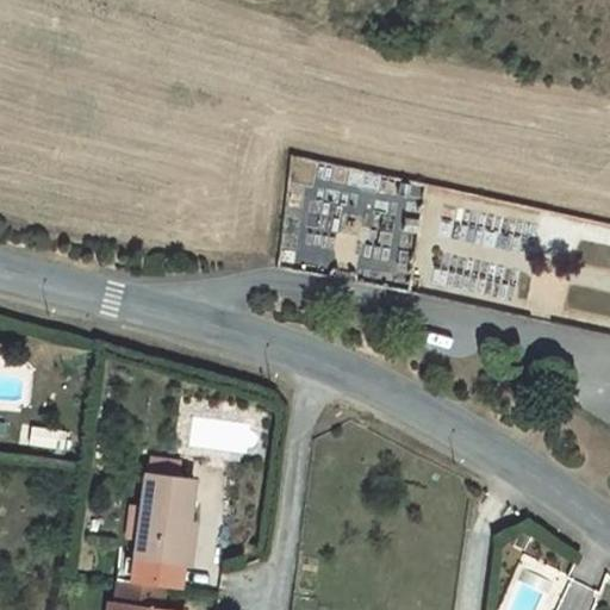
[(148,459),(147,474),(157,475),(160,461),(148,459)]
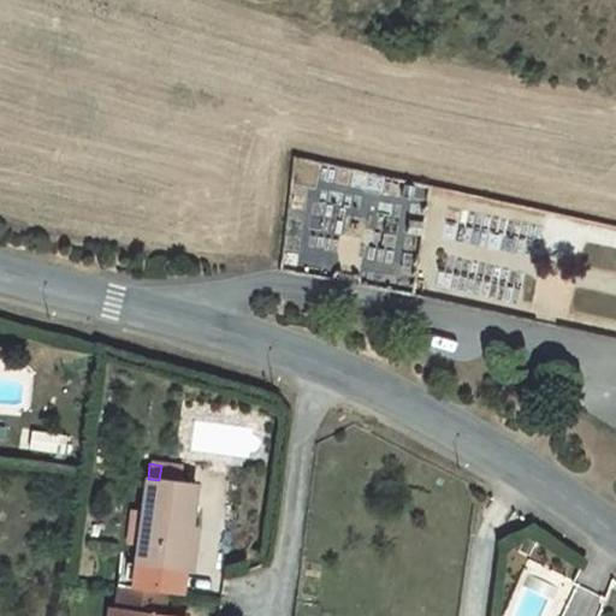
[(179,468),(161,466),(159,480),(177,483),(179,468)]
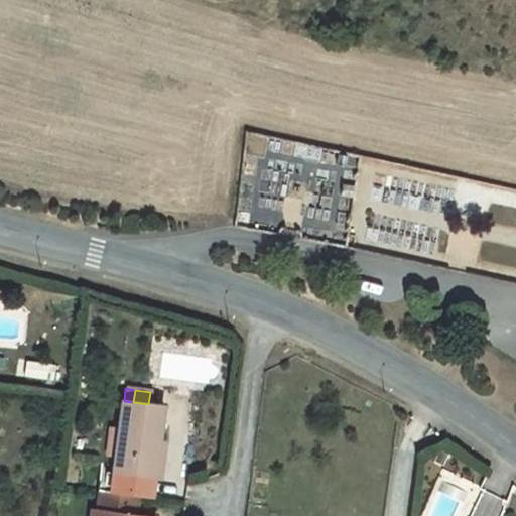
[(149,497),(152,478),(148,477),(152,443),(156,444),(162,406),(148,404),(133,402),(124,401),(121,400),(117,429),(114,455),(112,472),(104,471),(101,491),(137,496),(149,497)]
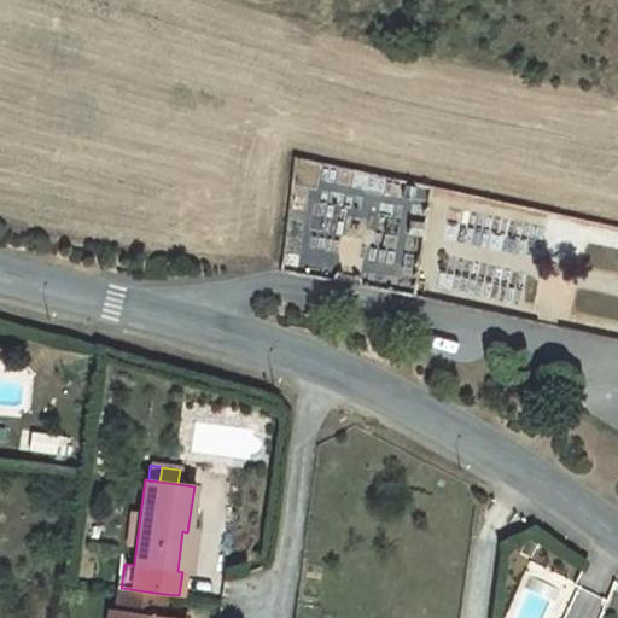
[(132,513),(127,543),(136,544),(140,514),(132,513)]
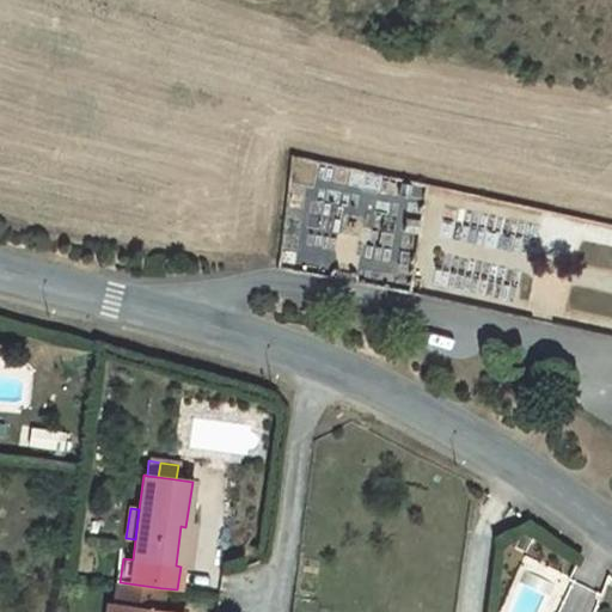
[(195,528),(185,527),(181,526),(176,565),(181,567),(189,568),(195,528)]
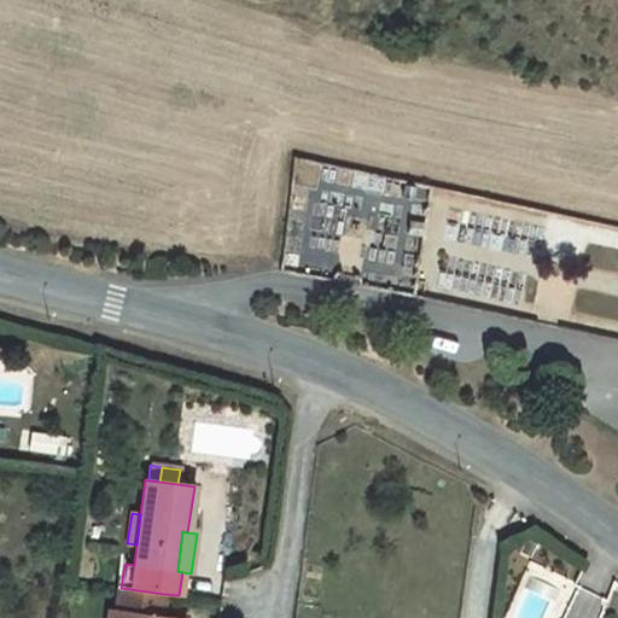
[(162,617),(164,594),(121,588),(120,588),(117,612),(162,617)]
